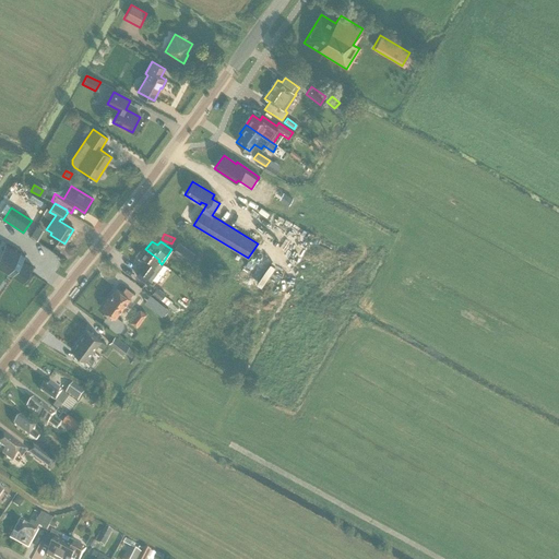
[(194,254),(178,244),(171,253),(188,264),(194,254)]
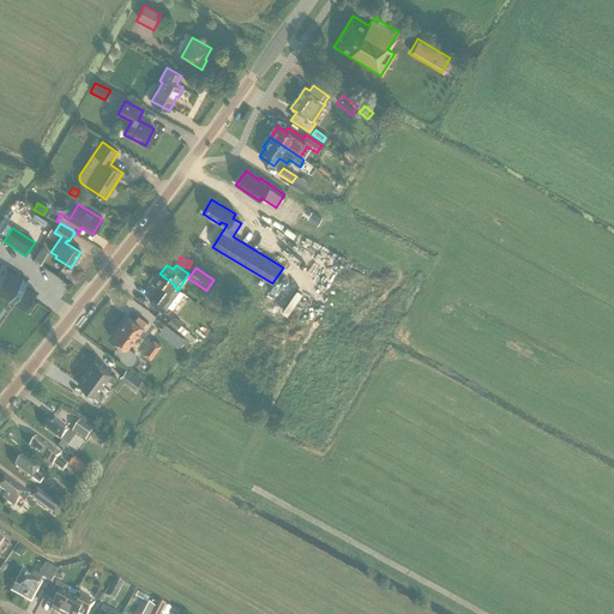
[(0,295),(25,312),(36,294),(24,287),(28,281),(6,269),(10,271),(0,287),(0,295)]
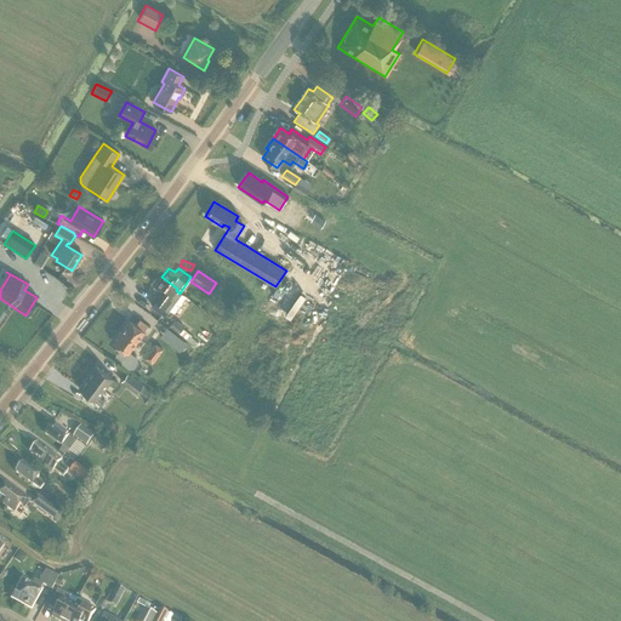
[(186,297),(180,294),(176,290),(177,289),(161,277),(154,286),(161,292),(151,307),(163,315),(167,309),(174,314),(186,297)]
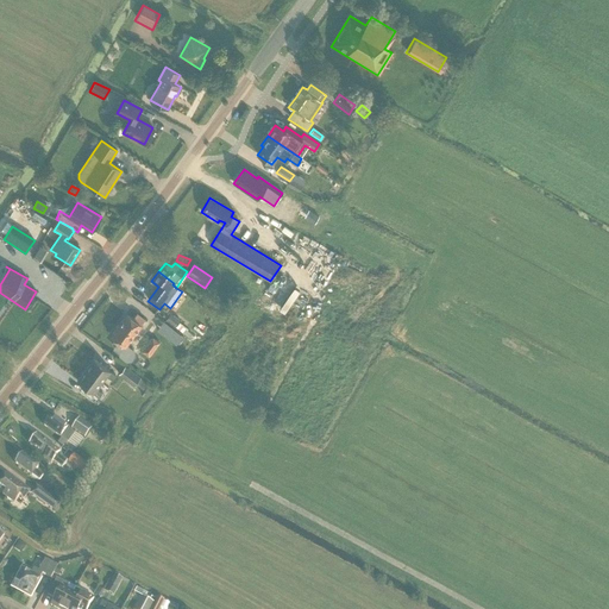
[(119,326),(133,336),(142,325),(145,320),(137,314),(133,319),(127,314),(119,326)]
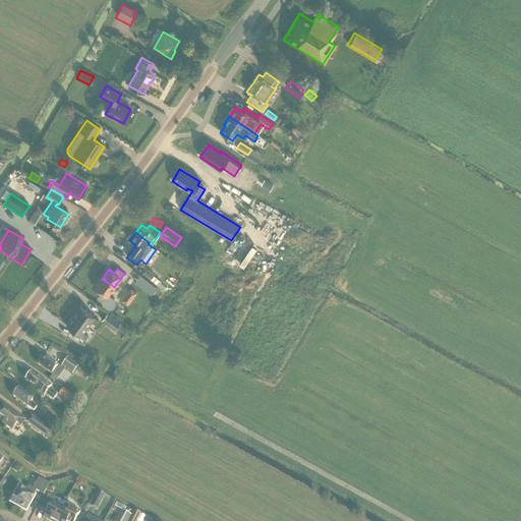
[(142,275),(151,281),(156,276),(147,270),(142,275)]
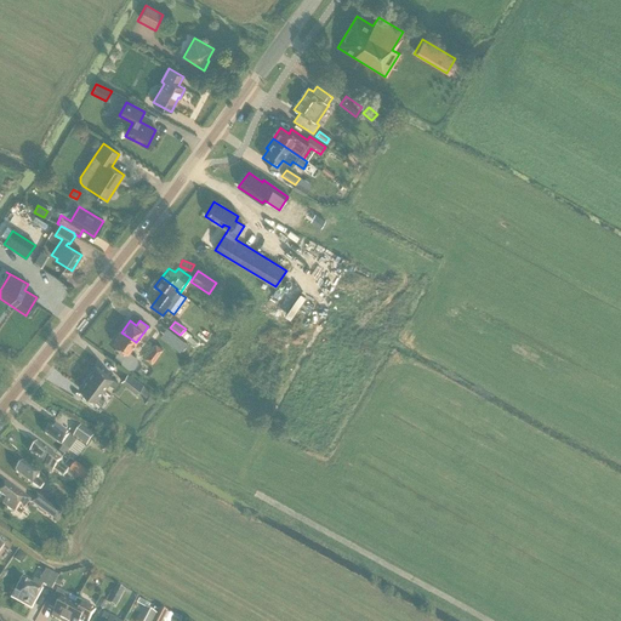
[(129,353),(136,342),(121,332),(113,343),(121,349),(117,355),(123,359),(123,363),(129,368),(132,368),(137,362),(136,358),(129,353)]
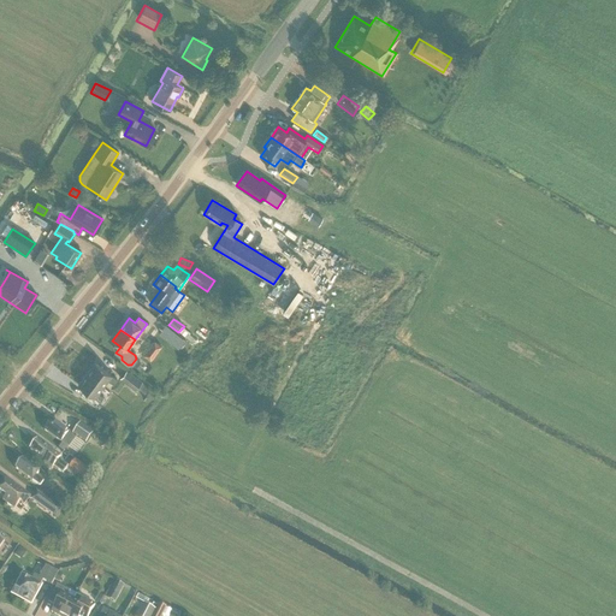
[(175,333),(169,341),(178,348),(184,339),(175,333)]
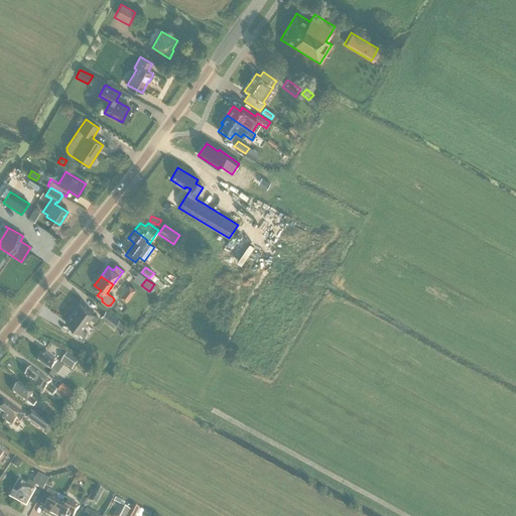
[(134,290),(128,286),(120,298),(126,302),(134,290)]
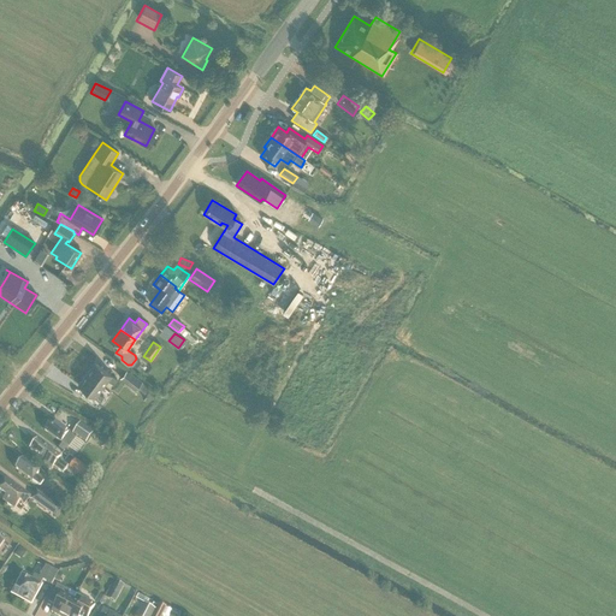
[(95,363),(87,374),(104,388),(108,380),(113,385),(117,379),(95,363)]
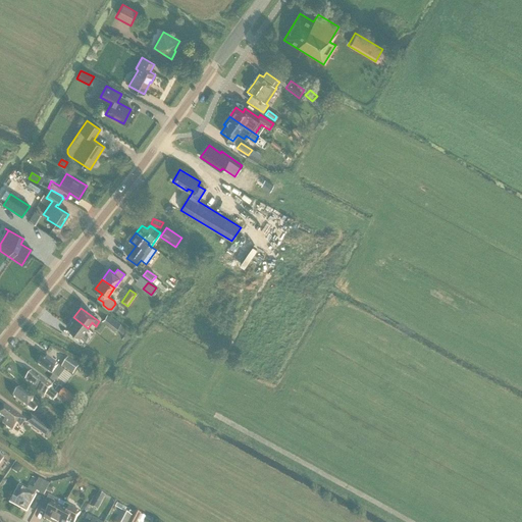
[(119,324),(107,314),(101,322),(114,331),(119,324)]
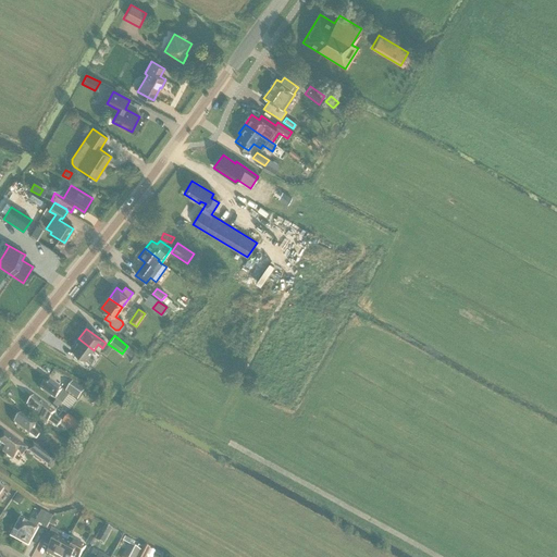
[(94,350),(78,338),(71,348),(90,363),(94,359),(89,356),(94,350)]
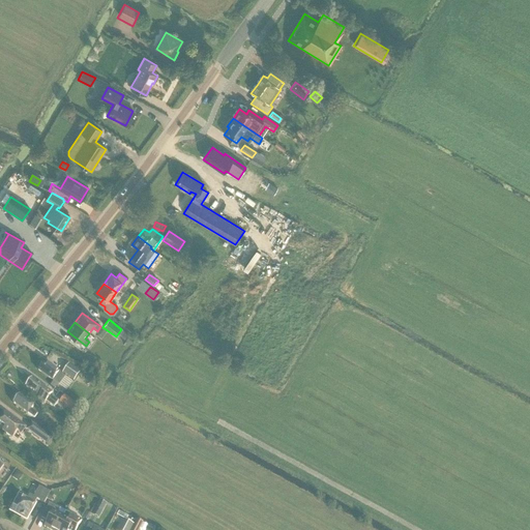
[(58,373),(45,362),(38,371),(59,386),(65,378),(58,373)]
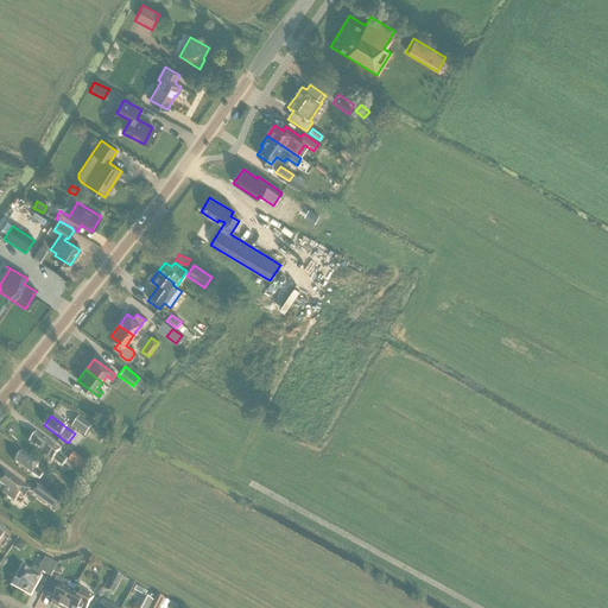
[(92,428),(78,418),(70,429),(84,438),(92,428)]
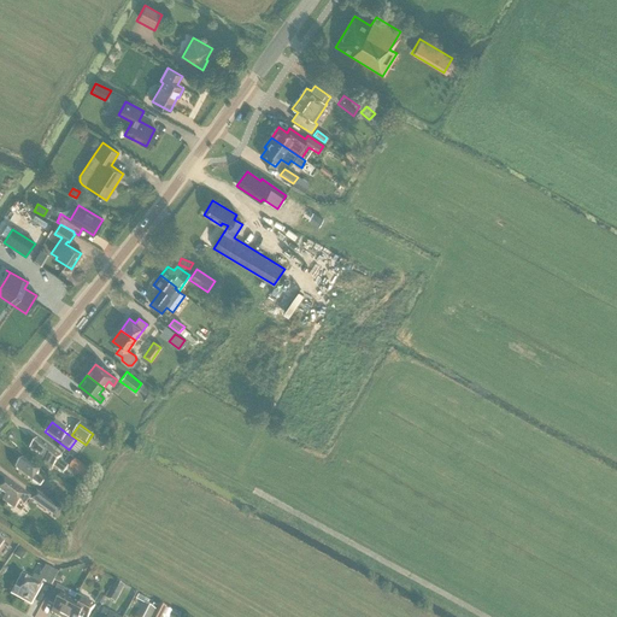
[(60,458),(53,453),(37,441),(30,451),(46,462),(43,464),(51,470),(53,468),(62,475),(68,468),(58,460),(60,458)]
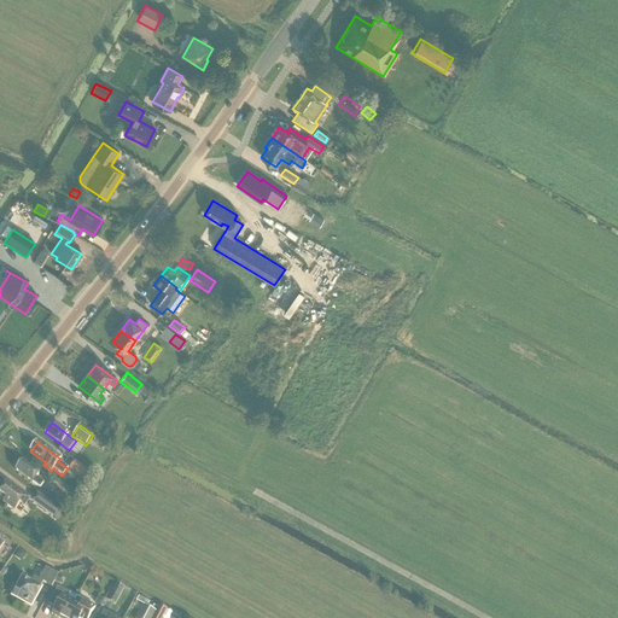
[(35,479),(39,473),(23,461),(16,471),(40,488),(42,484),(35,479)]
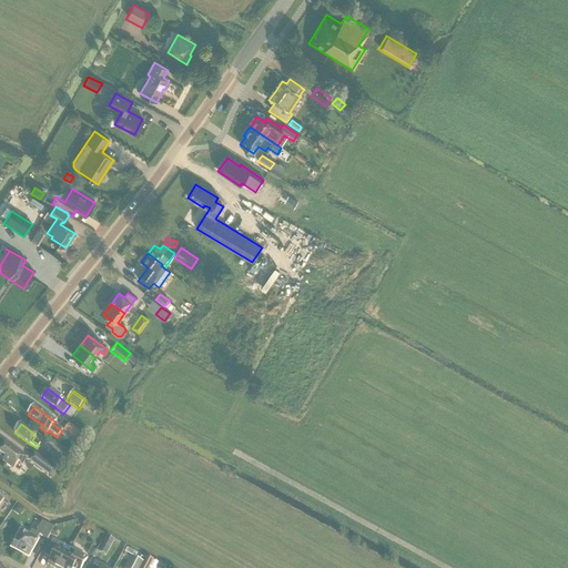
[(69,424),(63,432),(79,443),(84,435),(69,424)]
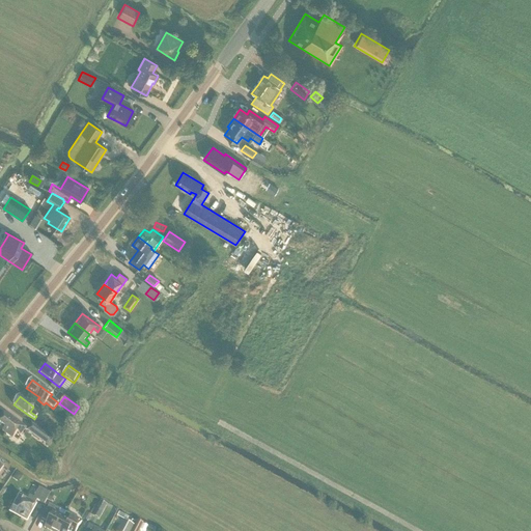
[(21,435),(26,428),(6,414),(0,421),(0,425),(4,429),(3,431),(12,439),(17,431),(21,435)]
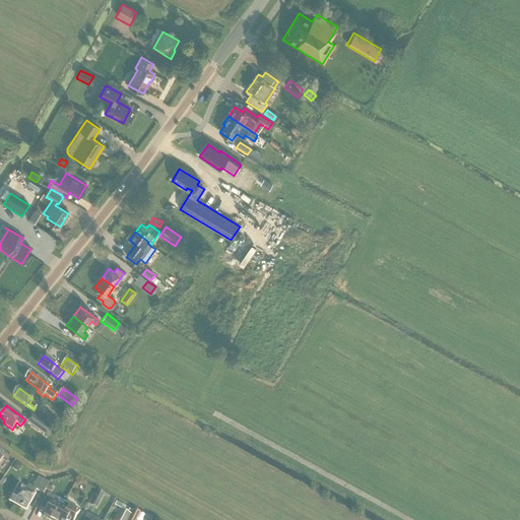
[(52,432),(30,416),(25,423),(47,438),(52,432)]
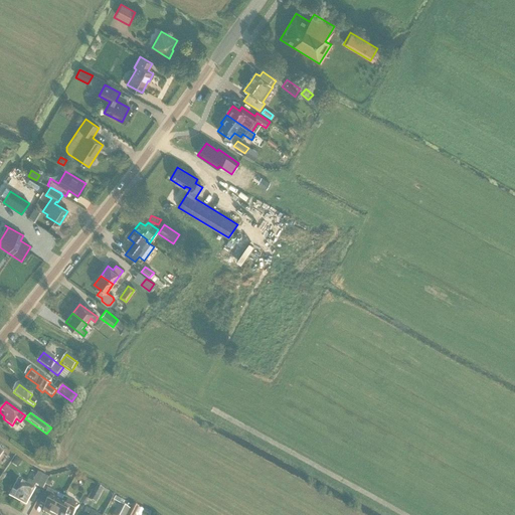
[(28,481),(26,485),(19,482),(11,496),(25,504),(36,485),(43,489),(46,484),(48,479),(49,479),(38,473),(32,483),(28,481)]
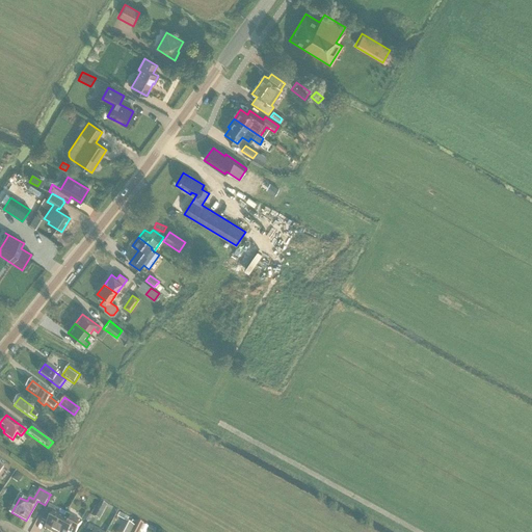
[(106,507),(99,503),(94,512),(101,516),(106,507)]
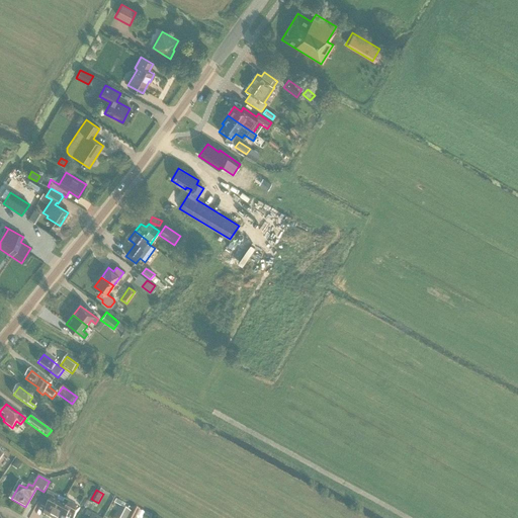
[(42,515),(49,517),(54,517),(62,504),(57,501),(59,498),(49,492),(40,506),(46,509),(42,515)]
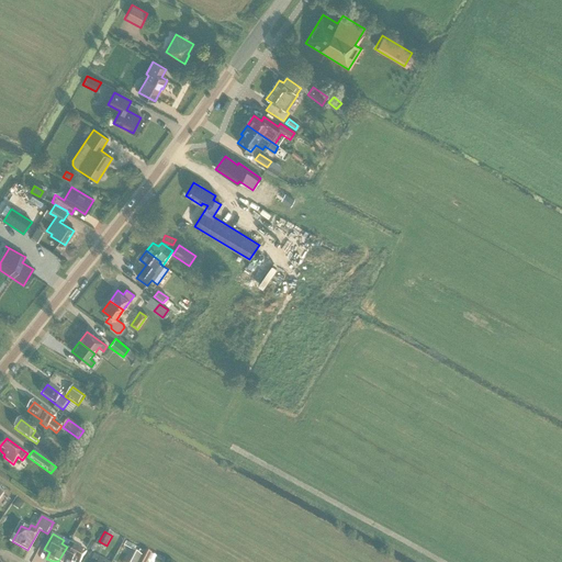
[(67,547),(58,561),(81,561),(87,552),(69,542),(67,547)]
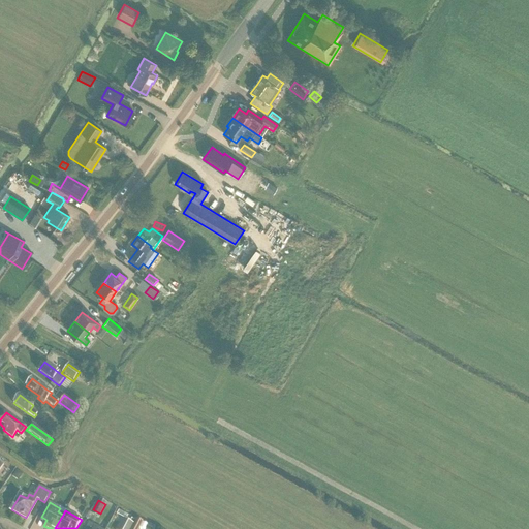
[(129,528),(132,524),(122,519),(116,528),(129,528)]
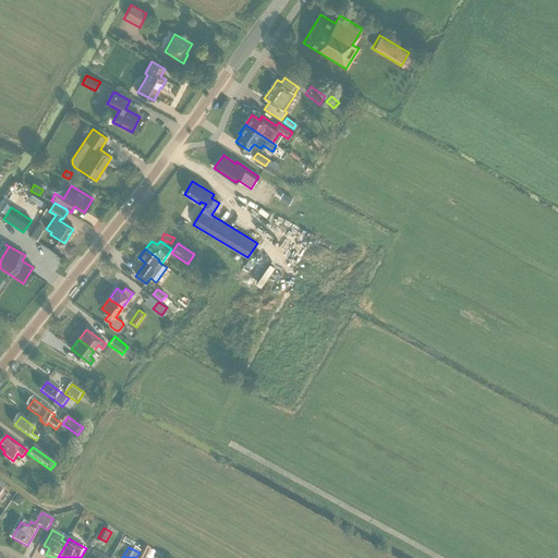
[(146,557),(150,552),(144,548),(137,557),(146,557)]
